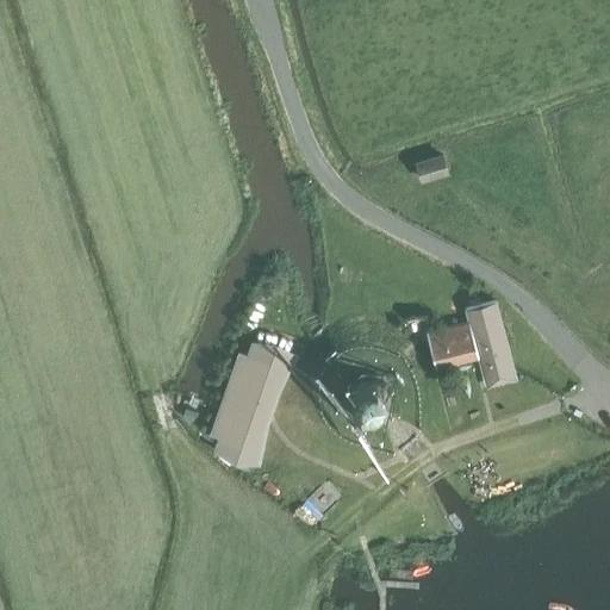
[(449,172),(443,153),(416,160),(422,179),(449,172)]
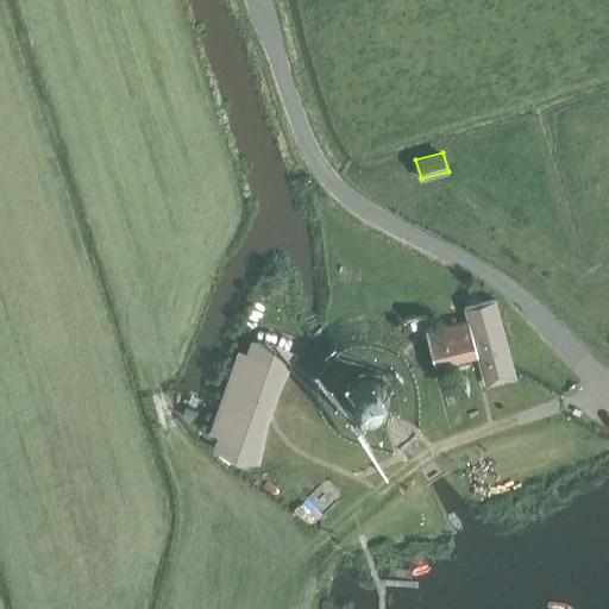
[(495,297),(465,306),(468,319),(478,357),(487,388),(518,380),(514,369),(495,297)]
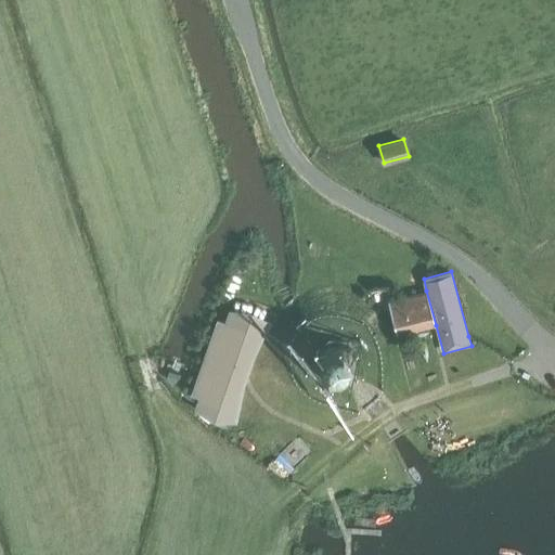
[(391,299),(388,300),(398,335),(436,325),(426,291),(391,299)]
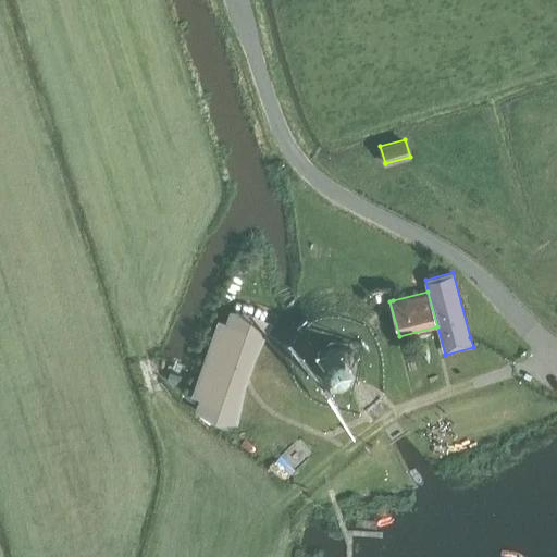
[(215,422),(237,425),(246,387),(254,362),(272,324),(254,313),(231,310),(226,322),(219,320),(193,395),(199,397),(196,410),(215,422)]
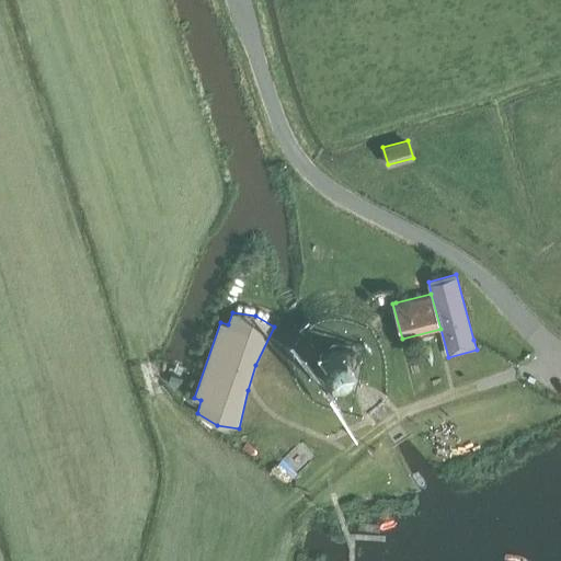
[(320,357),(318,366),(320,375),(324,381),(332,386),(341,387),(350,385),(353,382),(356,379),(358,376),(359,373),(361,369),(361,366),(359,357),(355,351),(347,346),(340,344),(331,346),(324,351),(320,357)]
